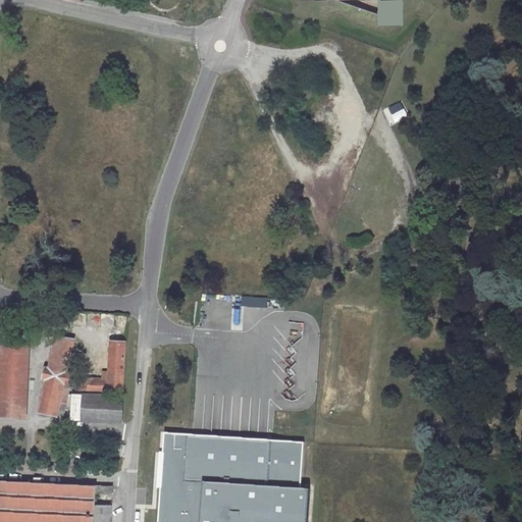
[(390,123),(408,115),(401,101),(383,109),(390,123)]
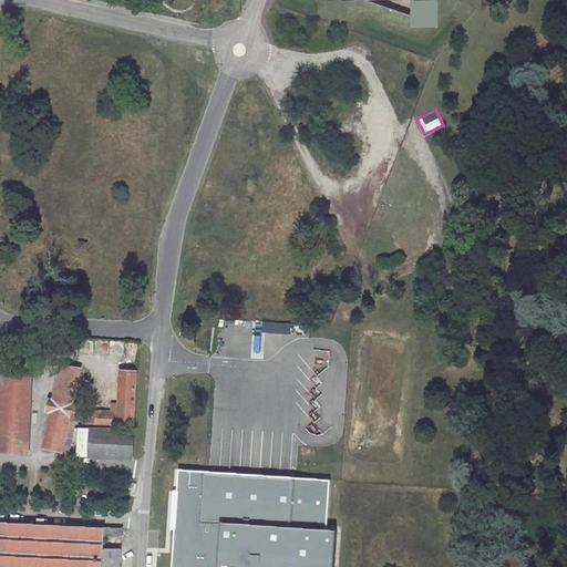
[(264,331),(291,332),(292,322),(265,322),(264,331)]
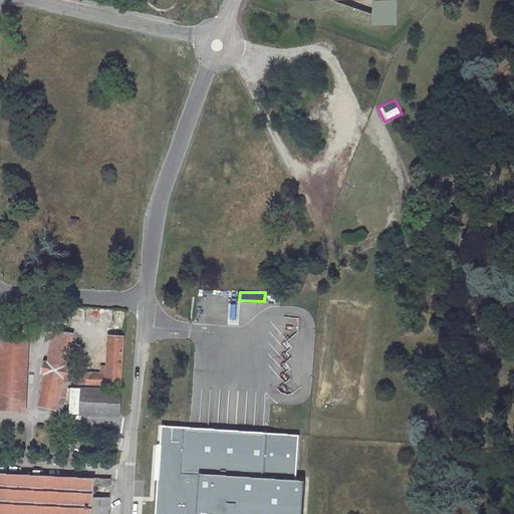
[(73,334),(56,330),(49,360),(45,359),(42,373),(46,374),(39,407),(56,410),(59,396),(65,398),(69,378),(67,377),(69,367),(66,366),(69,353),(75,354),(76,349),(70,348),(73,334)]
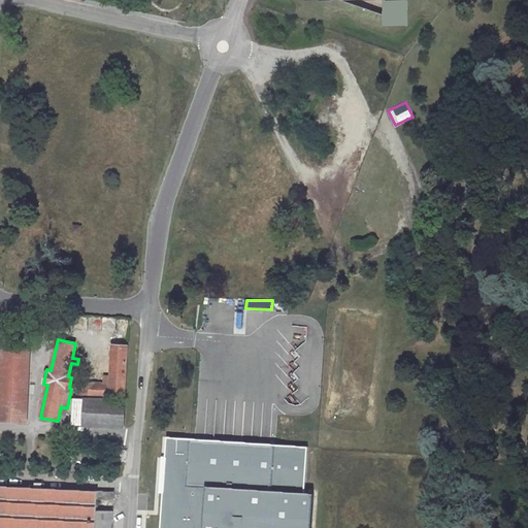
[(128,348),(113,347),(111,376),(105,376),(104,385),(79,384),(78,396),(125,399),(128,348)]
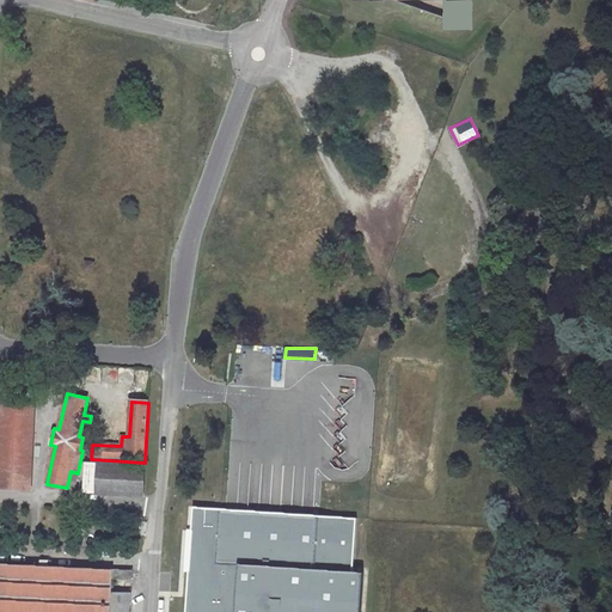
[(35,408),(0,405),(0,488),(30,490),(35,408)]
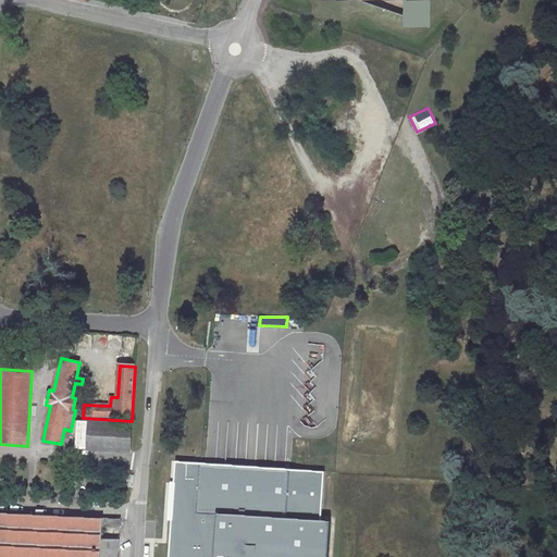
[(132,424),(97,422),(77,422),(76,448),(96,449),(131,452),(132,424)]
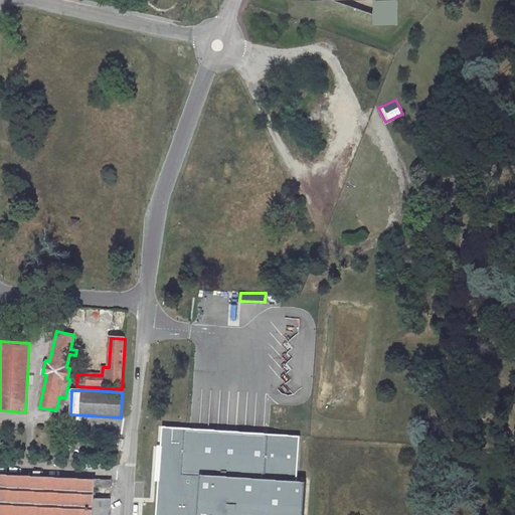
[(190,430),(163,427),(162,447),(158,446),(156,483),(159,483),(157,514),(304,514),(307,483),(298,482),(298,478),(300,436),(268,434),(190,430)]
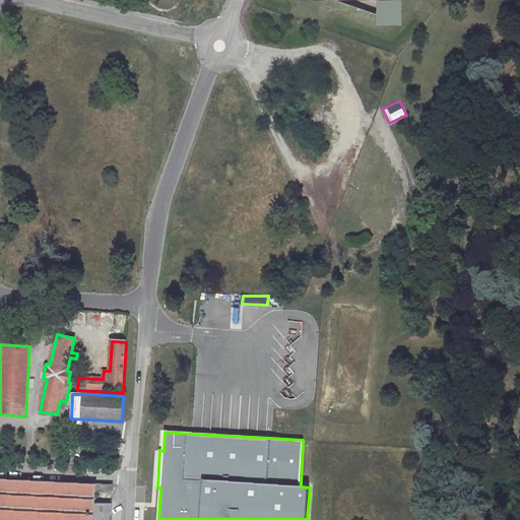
[(111,488),(0,479),(0,519),(109,519),(110,507),(93,506),(94,502),(110,503),(111,488)]
